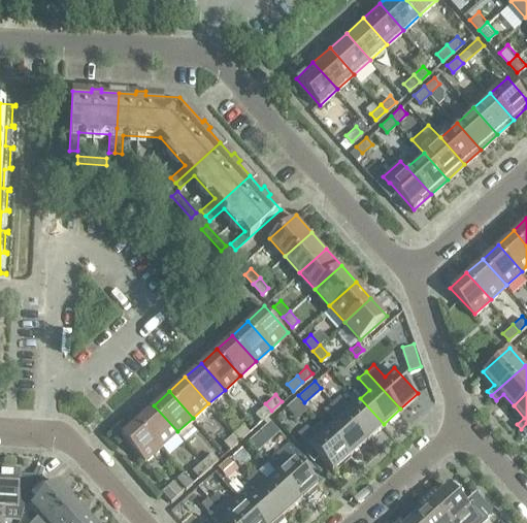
[(340,394),(333,400),(366,438),(384,424),(360,398),(352,406),(340,394)]
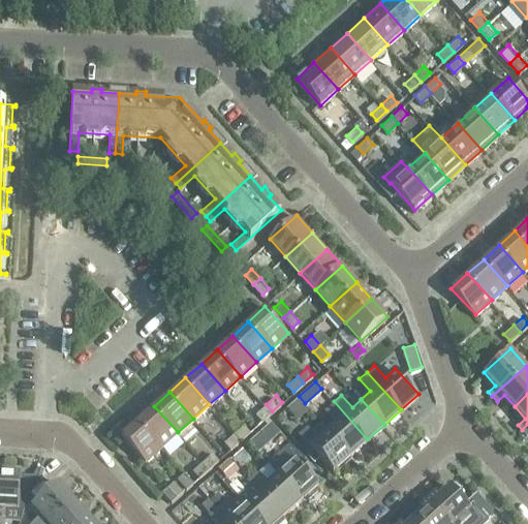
[(337,421),(328,429),(350,454),(367,439),(334,401),(325,408),(337,421)]
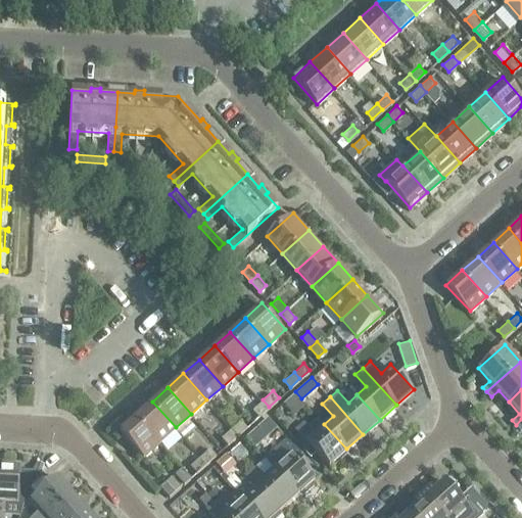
[(259,415),(269,407),(263,399),(253,408),(259,415)]
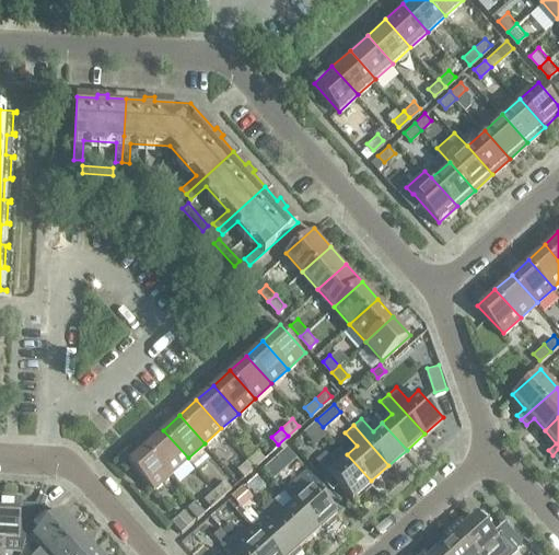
[(163,430),(147,444),(172,473),(188,458),(163,430)]
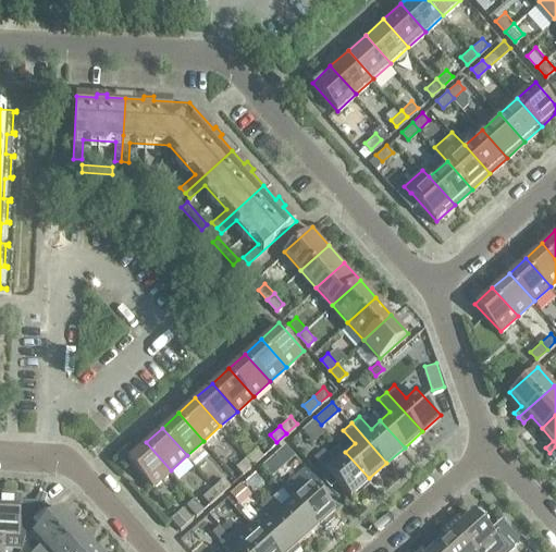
[(288,441),(263,462),(273,473),(298,453),(288,441)]
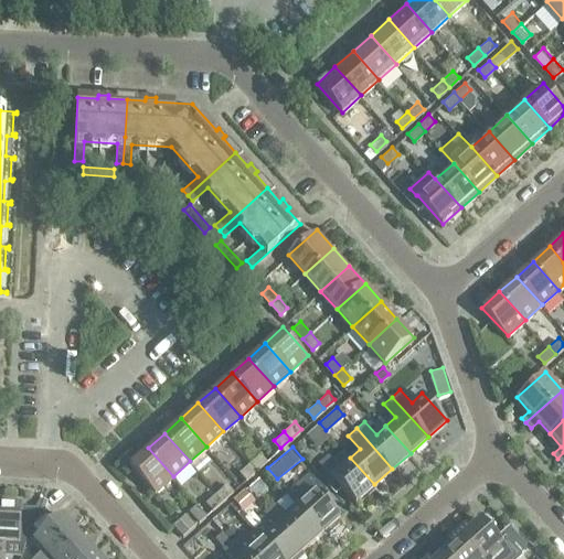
[(173,476),(148,448),(130,464),(156,492),(173,476)]
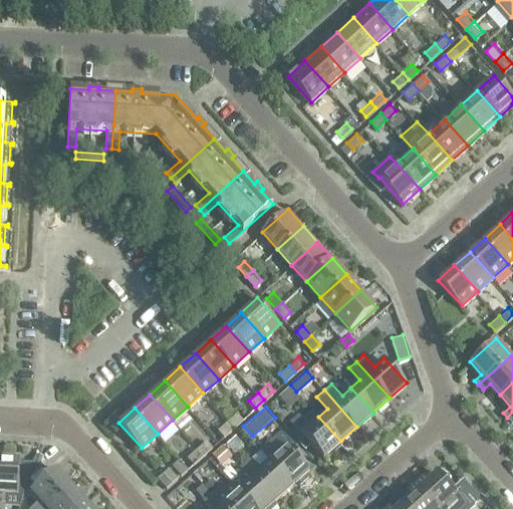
[(234,427),(243,418),(237,412),(228,420),(234,427)]
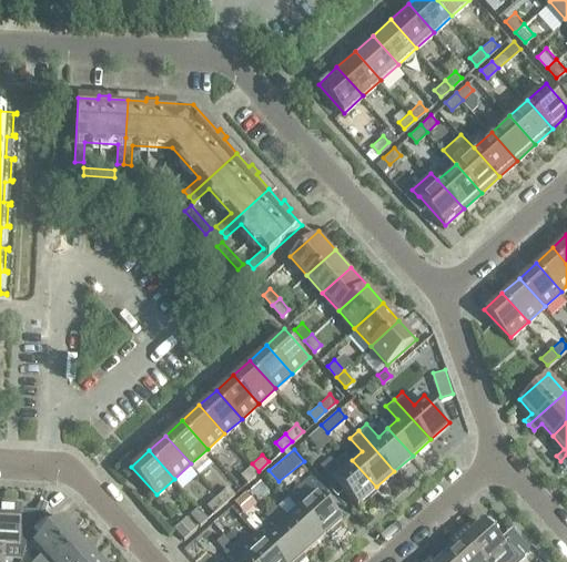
[(334,478),(357,504),(376,487),(352,460),(343,468),(331,455),(322,463),(324,467),(319,472),(328,483),(334,478)]
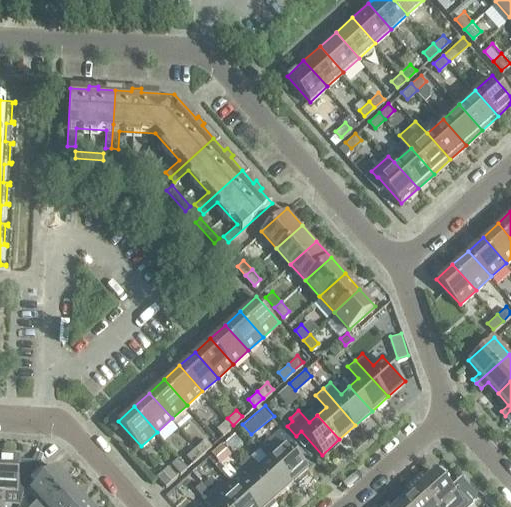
[(223,433),(233,425),(227,418),(217,427),(223,433)]
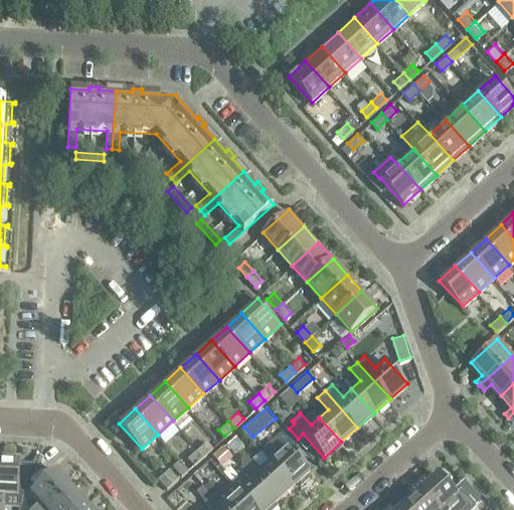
[(303,453),(282,429),(269,441),(273,445),(264,453),(271,461),(293,486),(310,470),(298,457),(303,453)]
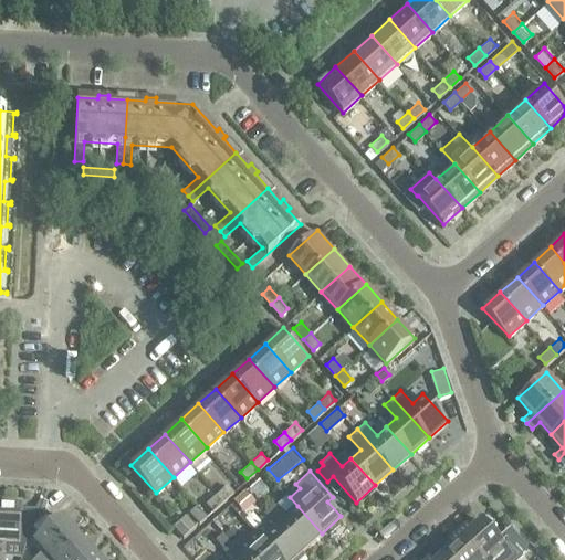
[(223,499),(234,490),(228,483),(217,492),(223,499)]
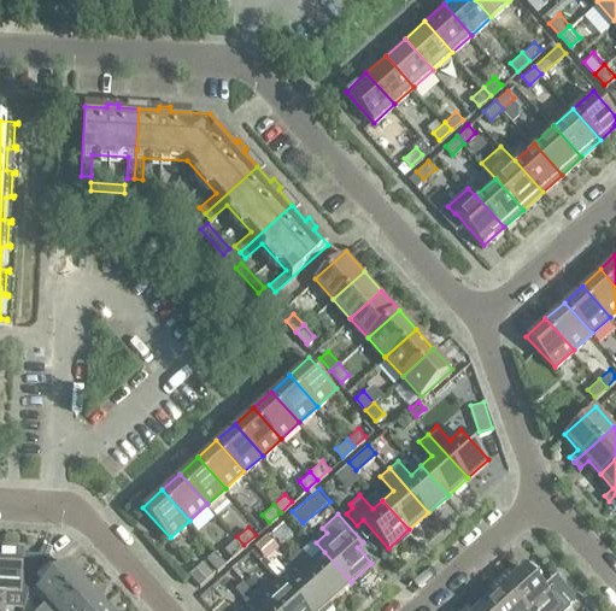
[(233,556),(244,545),(236,536),(226,547),(233,556)]
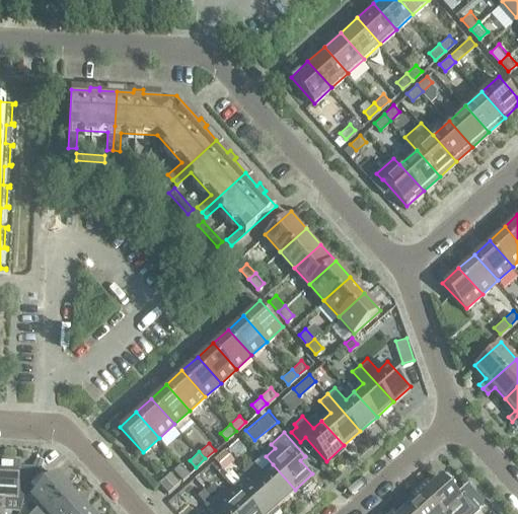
[(40,472),(43,463),(35,460),(32,470),(40,472)]
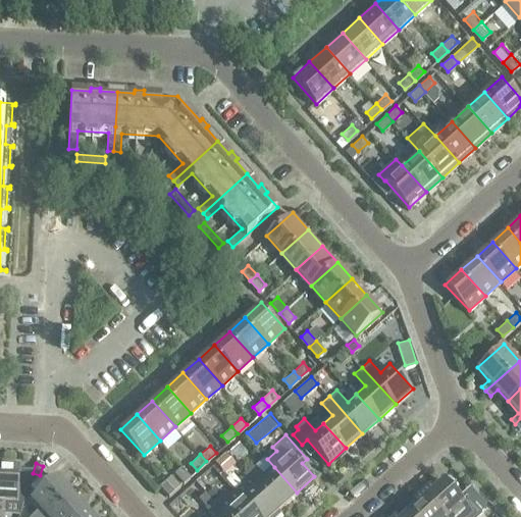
[(297,493),(274,467),(265,475),(255,463),(247,469),(280,507),(297,493)]
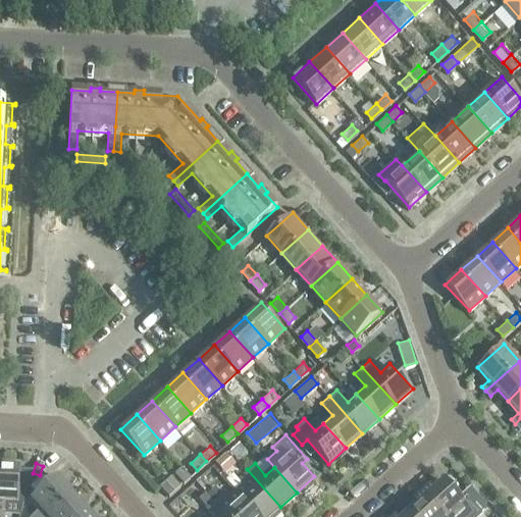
[(25,495),(27,495),(30,485),(19,484),(20,466),(0,464),(0,514),(4,515),(5,499),(18,500),(23,500),(25,495)]
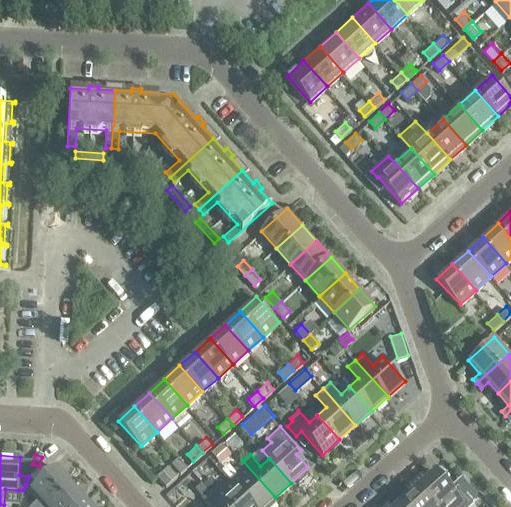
[(181,472),(187,466),(179,456),(172,462),(181,472)]
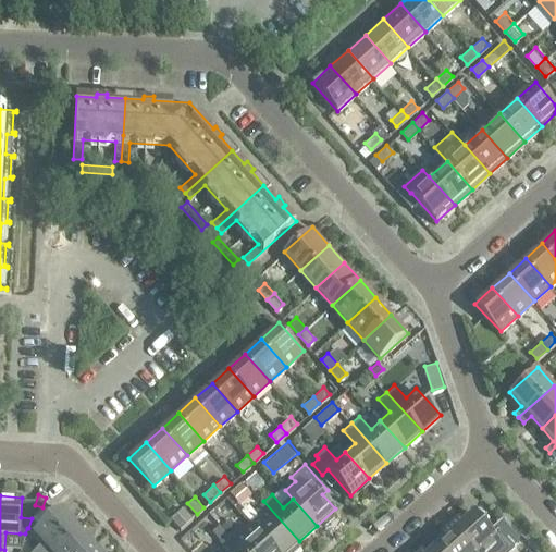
[(276,551),(293,551),(300,546),(298,542),(299,541),(263,501),(256,508),(267,522),(258,530),(276,551)]
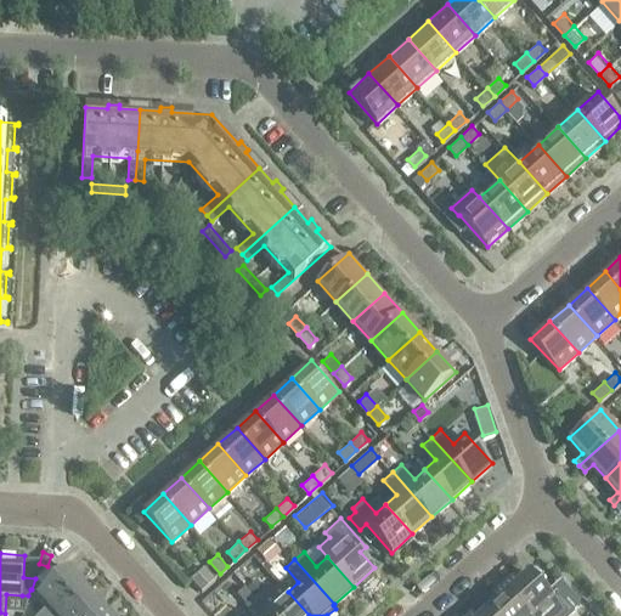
[(202,589),(215,577),(204,564),(191,577),(202,589)]
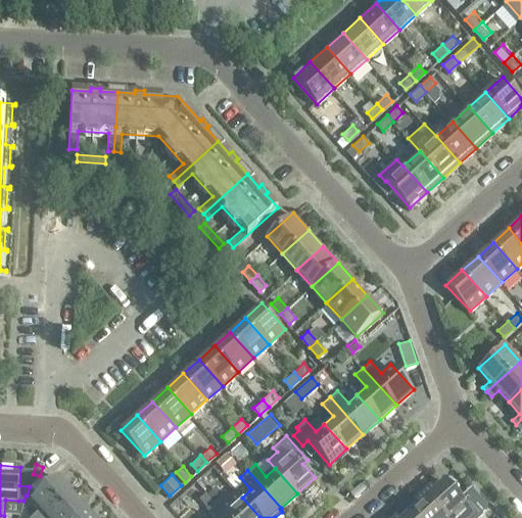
[(28,517),(43,517),(73,492),(56,475),(43,487),(30,486),(27,496),(32,498),(40,507),(28,517)]
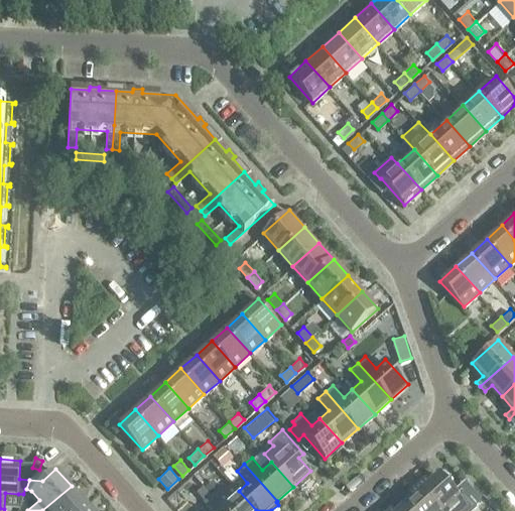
[(465,481),(455,491),(438,473),(428,482),(425,478),(418,485),(440,510),(457,510),(459,510),(468,510),(479,502),(479,497),(465,481)]
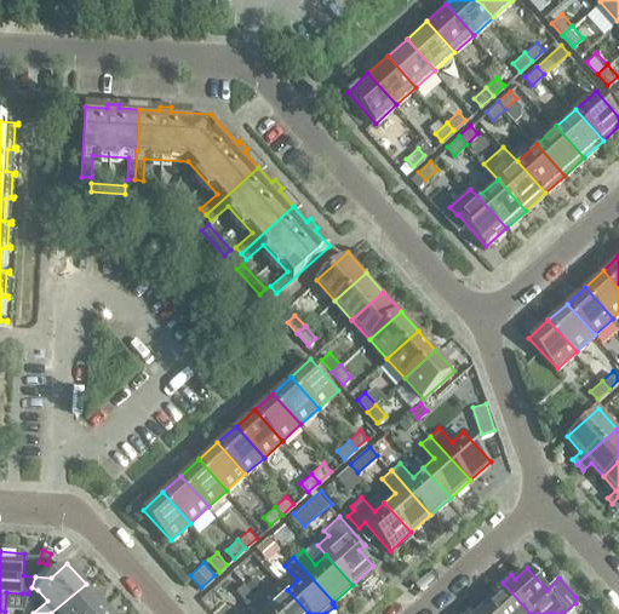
[(497,596),(486,606),(493,613),(529,613),(503,583),(493,591),(497,596)]
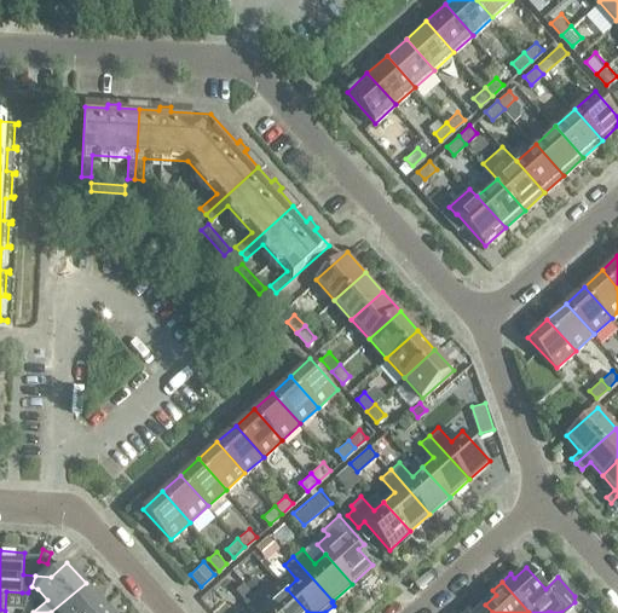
[(90,612),(103,602),(86,583),(51,612),(90,612)]
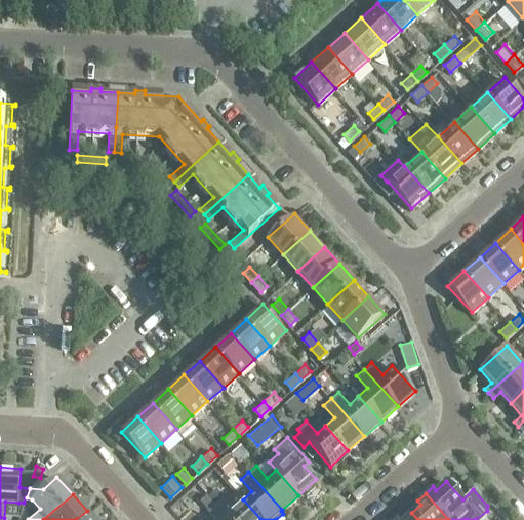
[(223,494),(215,502),(231,519),(260,519),(243,500),(234,507),(223,494)]
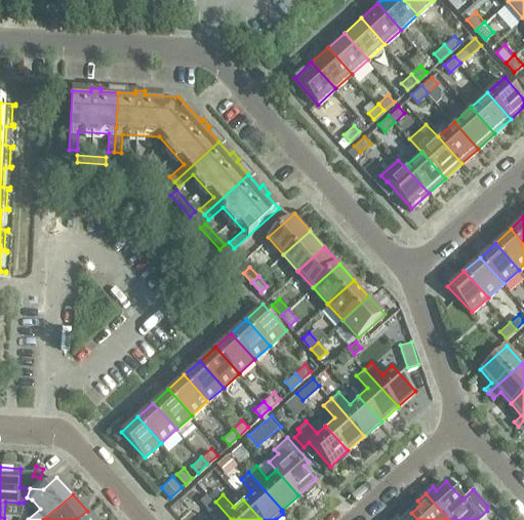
[(231,519),(215,502),(208,509),(217,519),(231,519)]
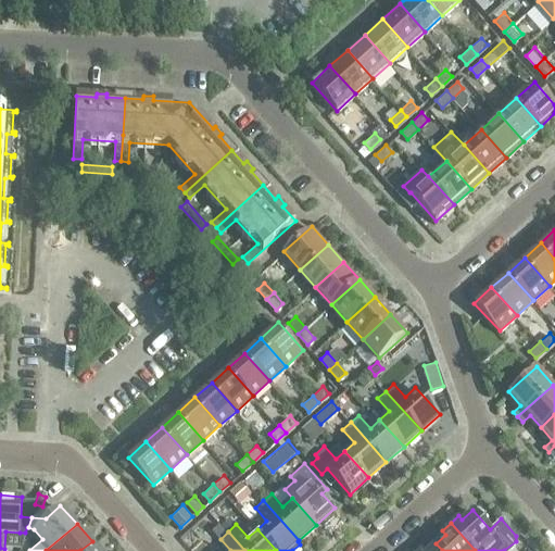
[(101,550),(92,541),(80,550),(101,550)]
